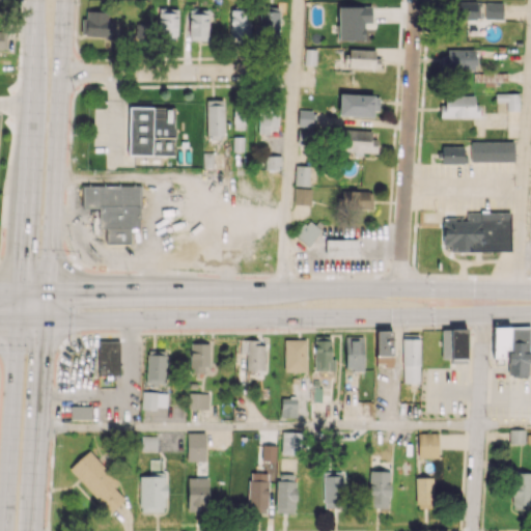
[(479,19),(479,1),(453,1),(453,19),(479,19)]
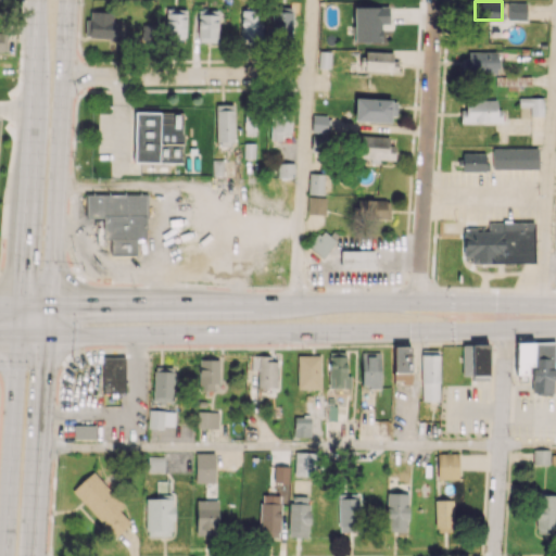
[(507,20),(526,20),(526,2),(508,2),(507,20)]
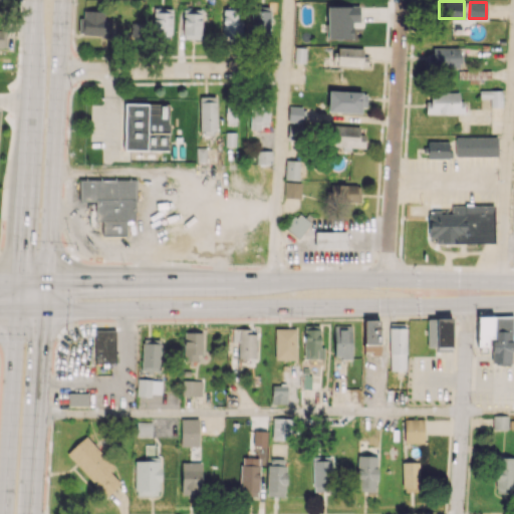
[(359,5),(326,6),(327,38),(352,38),(352,21),(359,21),(359,5)]
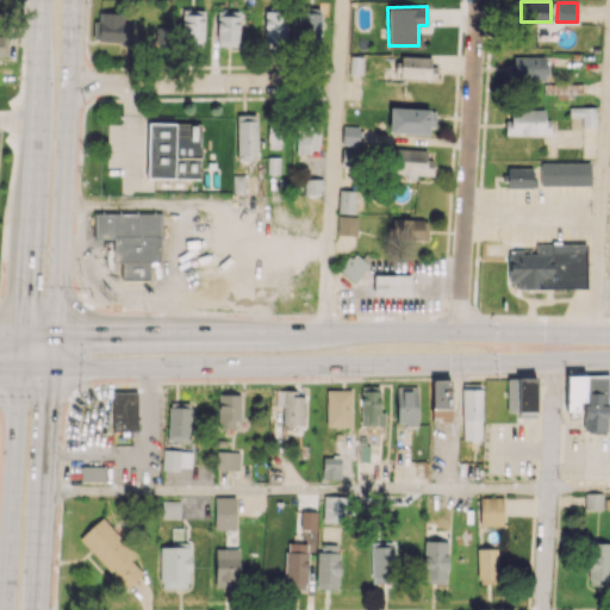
[(298,45),(319,47),(321,7),(298,7),(298,45)]
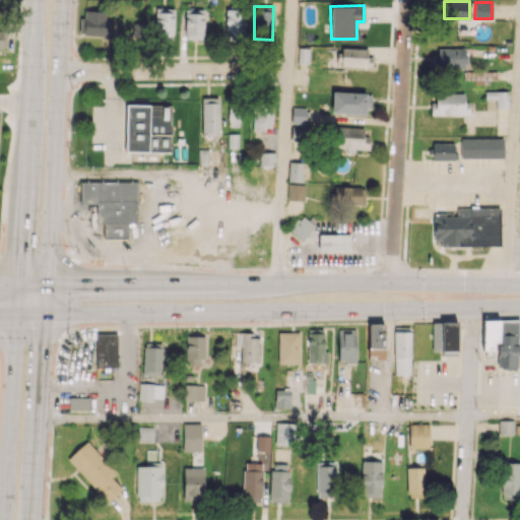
[(175,8),(155,7),(154,37),(173,38),(175,8)]
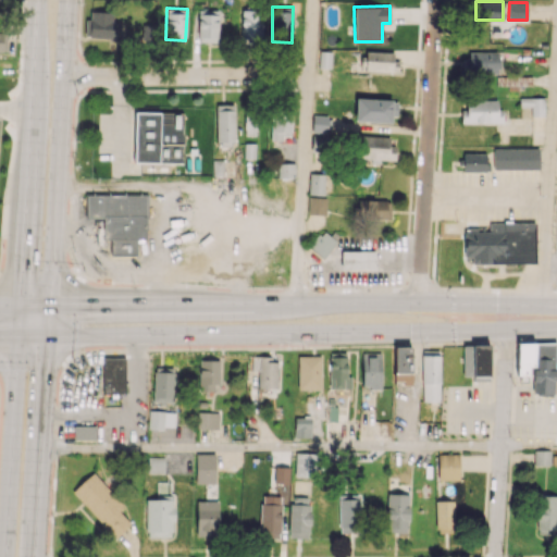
[(219,41),(220,10),(198,9),(197,41),(219,41)]
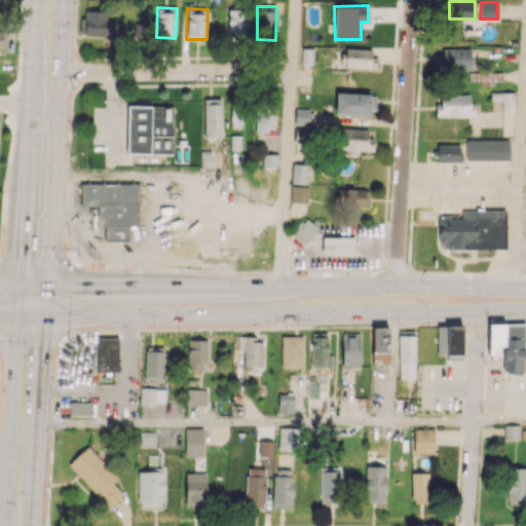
[(107,17),(107,11),(82,10),(81,36),(117,37),(118,19),(107,17)]
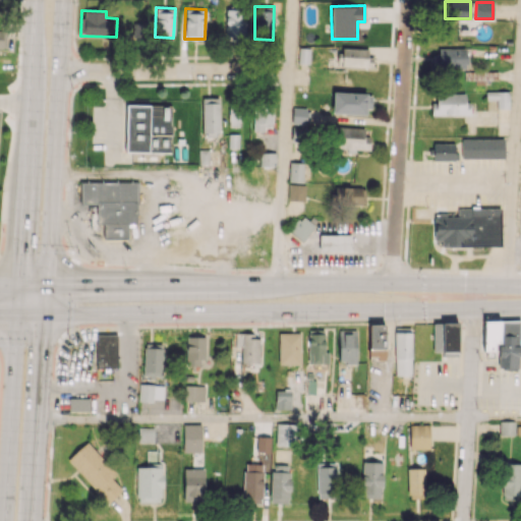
[(245,36),(245,11),(226,11),(226,37),(245,36)]
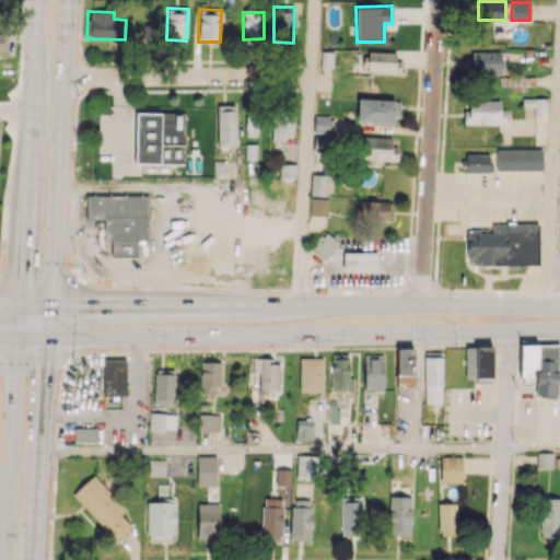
[(366,71),(400,72),(400,61),(395,60),(395,51),(368,51),(366,71)]
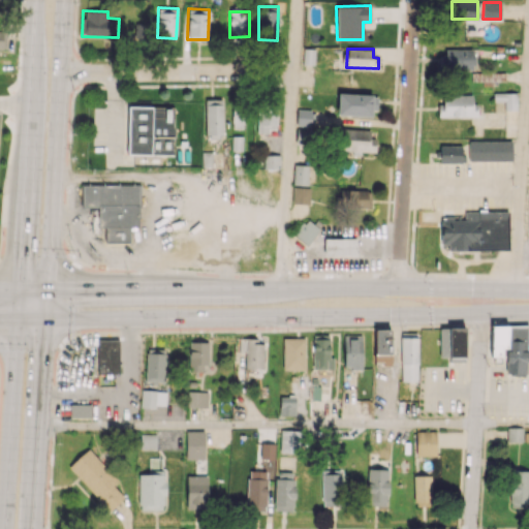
[(444,49),(445,69),(472,68),(472,49),(444,49)]
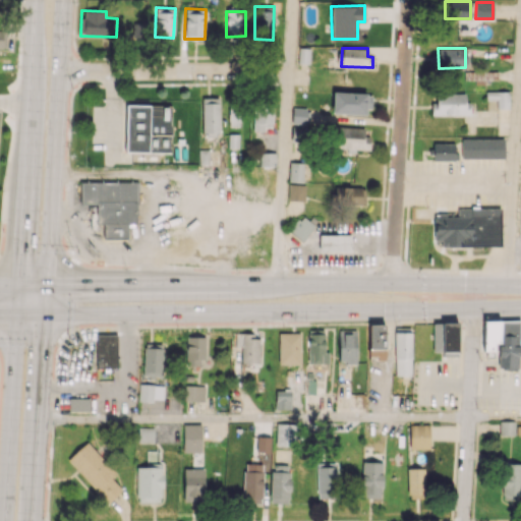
[(497,70),(464,71),(464,79),(475,79),(475,84),(485,83),(485,79),(497,79),(497,70)]
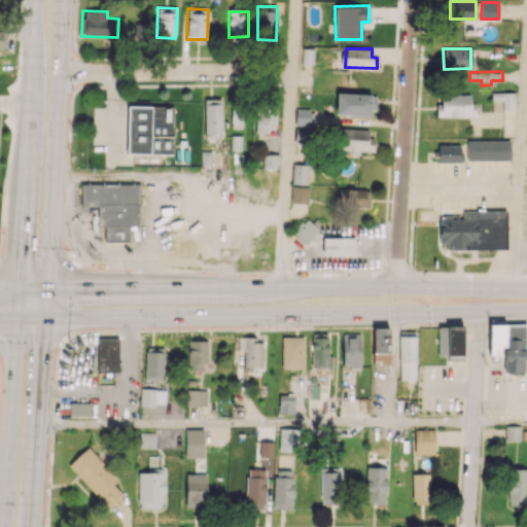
[(515,93),(491,92),(491,100),(502,101),(502,109),(515,109),(515,93)]
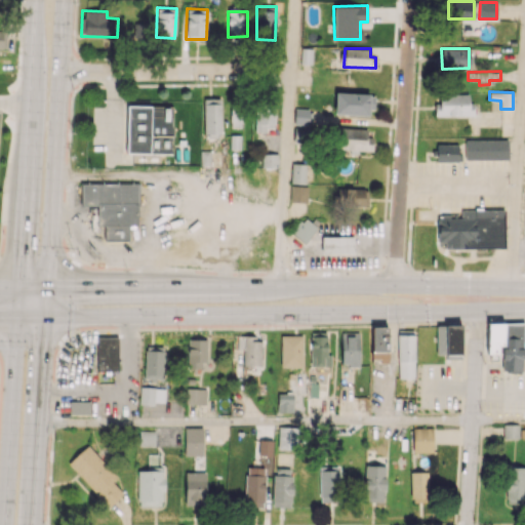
[(368,116),(369,93),(335,92),(334,115),(368,116)]
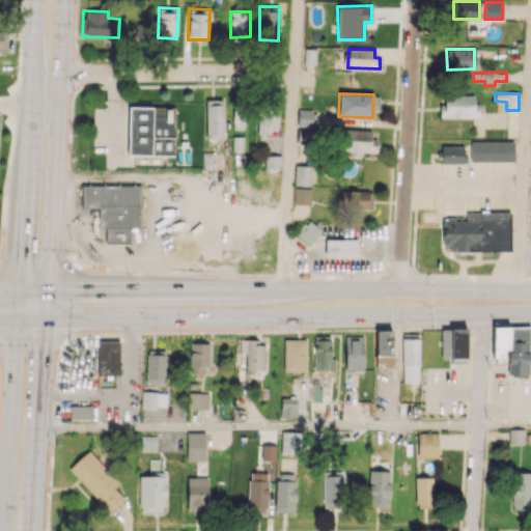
[(478,104),(474,104),(474,94),(444,95),(444,105),(439,105),(440,117),(479,116),(478,104)]
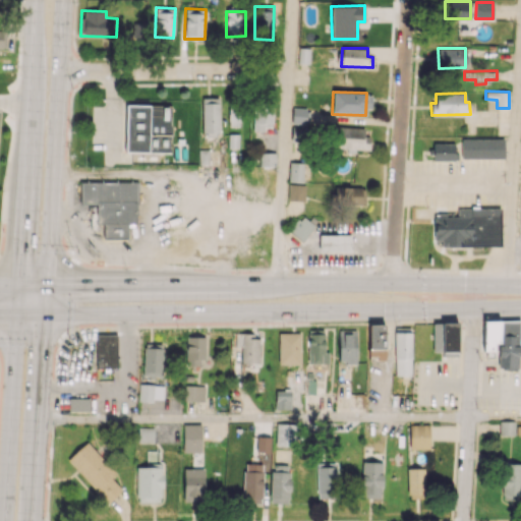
[(203,132),(219,132),(218,98),(201,98),(203,132)]
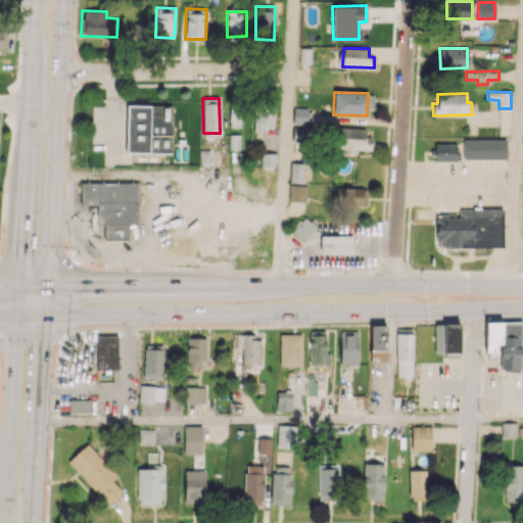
[(172,106),(127,105),(126,152),(171,153),(172,106)]
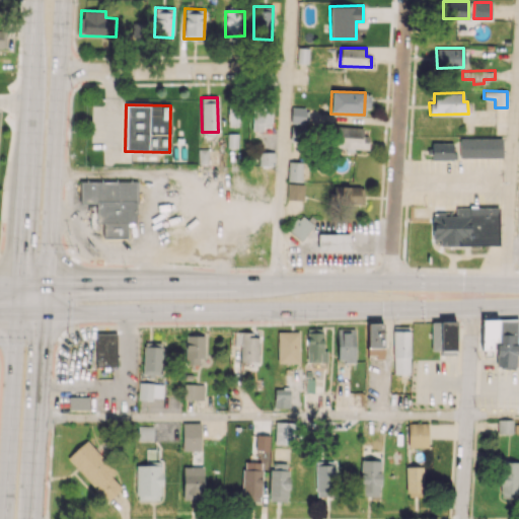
[(238,126),(238,106),(228,105),(227,126),(238,126)]
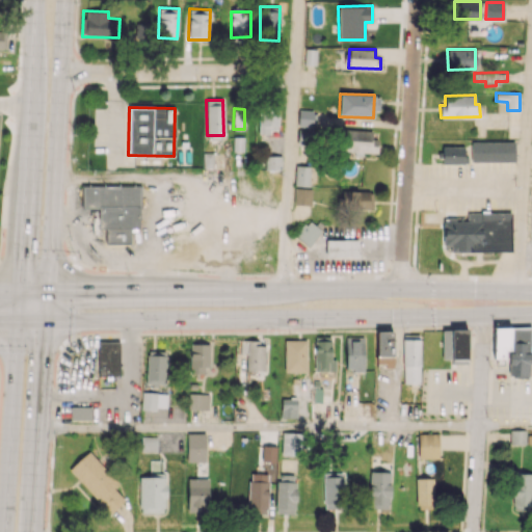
[(259,132),(277,132),(277,110),(260,109),(259,132)]
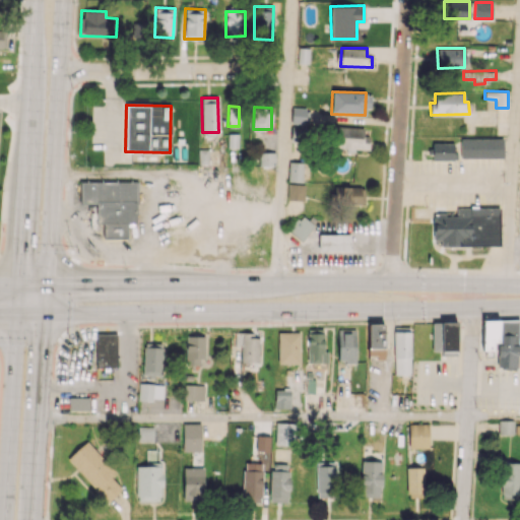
[(291,122),(308,123),(309,108),(291,107),(291,122)]
